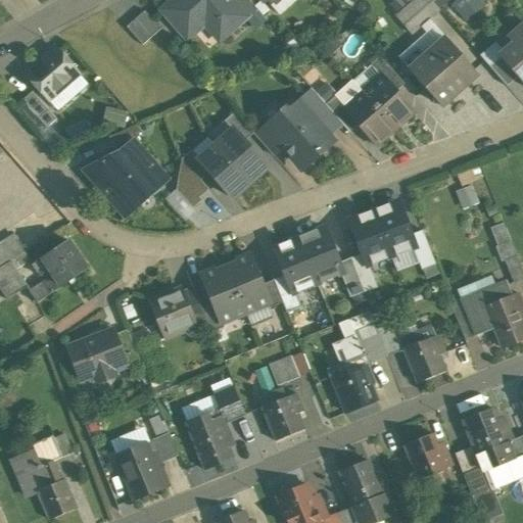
[(174,0),(162,11),(187,39),(208,19),(224,37),(244,18),(228,0),(174,0)]
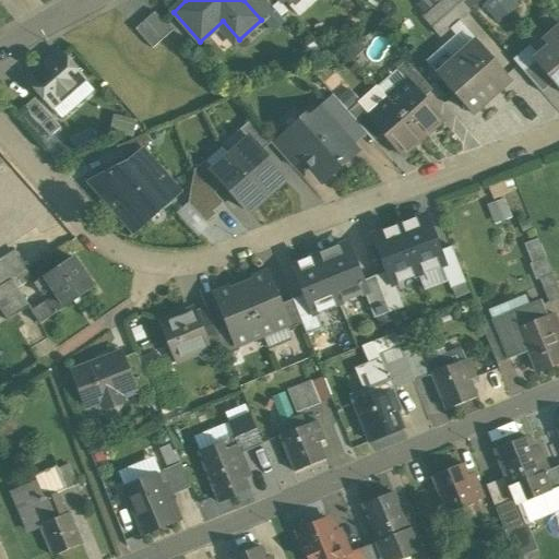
[(273,10),(264,0),(244,0),(261,20),(273,10)]
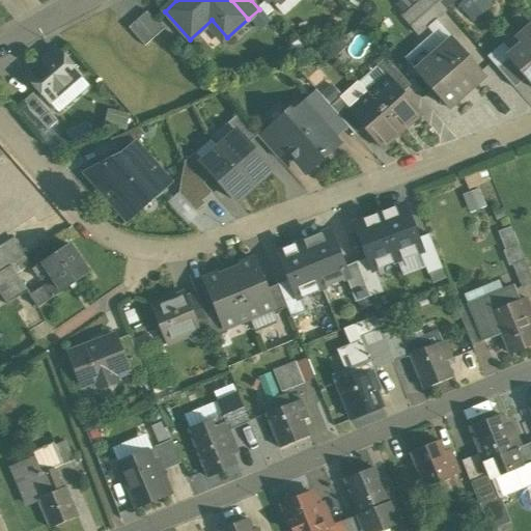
[(436,0),(420,0),(401,18),(418,36),(446,11),(436,0)]
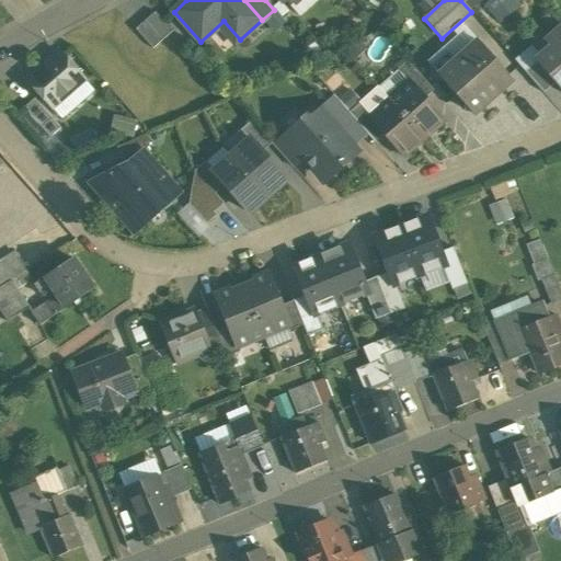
[(483,0),(480,3),(495,22),(517,4),(514,0),(483,0)]
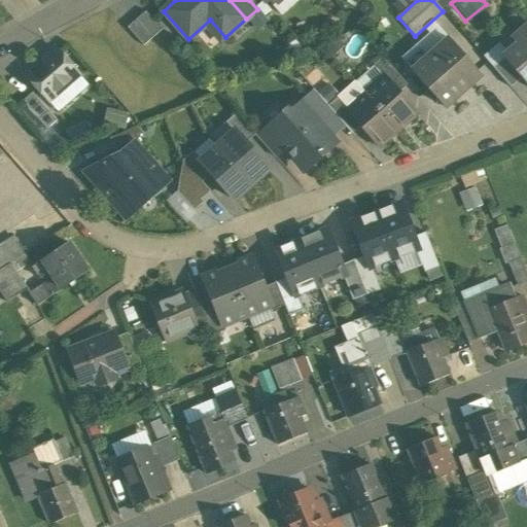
[(145,12),(137,21),(151,37),(161,29),(145,12)]
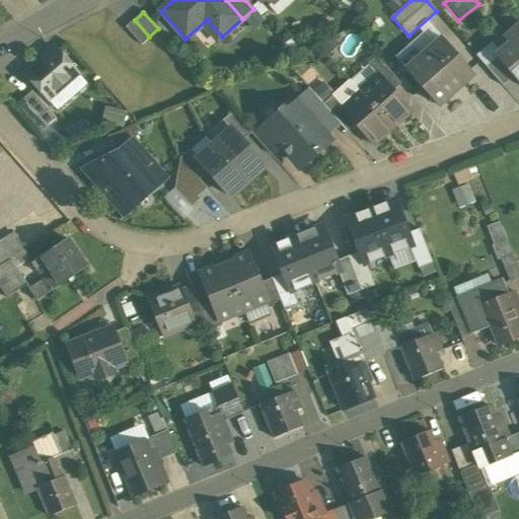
[(135,20),(126,27),(141,45),(149,36),(135,20)]
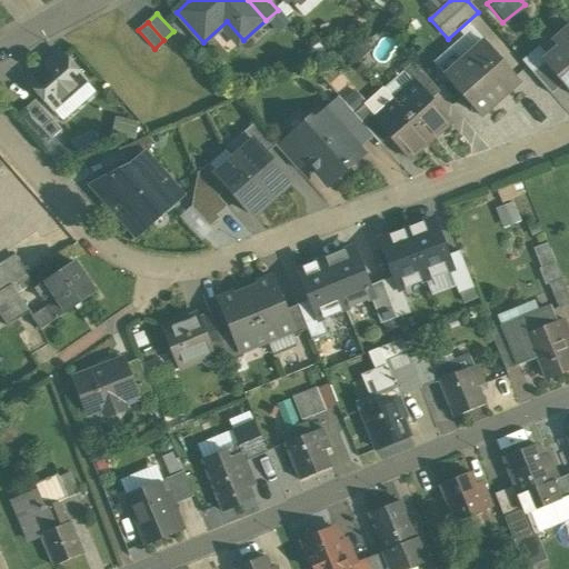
[(568,29),(553,43),(558,50),(543,63),(562,85),(568,91),(568,29)]
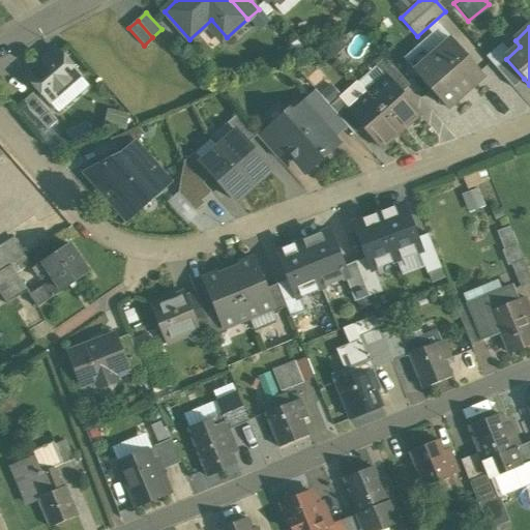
[(452,40),(415,74),(445,108),(482,76),(452,40)]
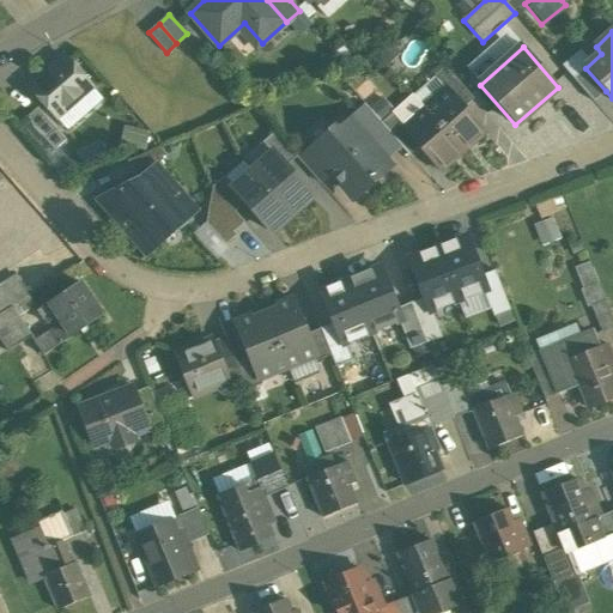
[(87,92),(61,62),(28,92),(40,107),(54,122),(87,92)]
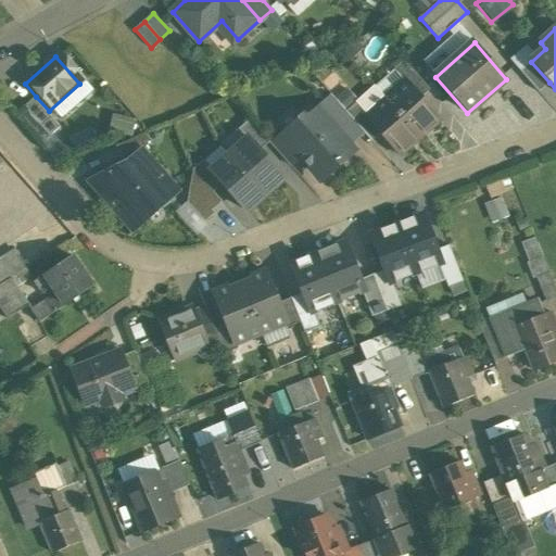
[(429,90),(404,61),(393,71),(404,83),(419,99),(429,90)]
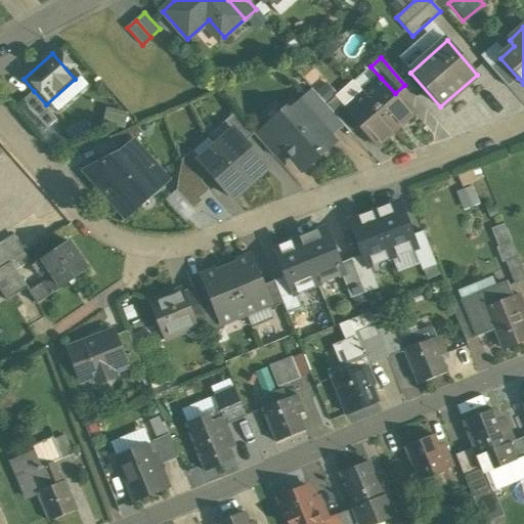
[(518,78),(500,58),(489,68),(507,88),(518,78)]
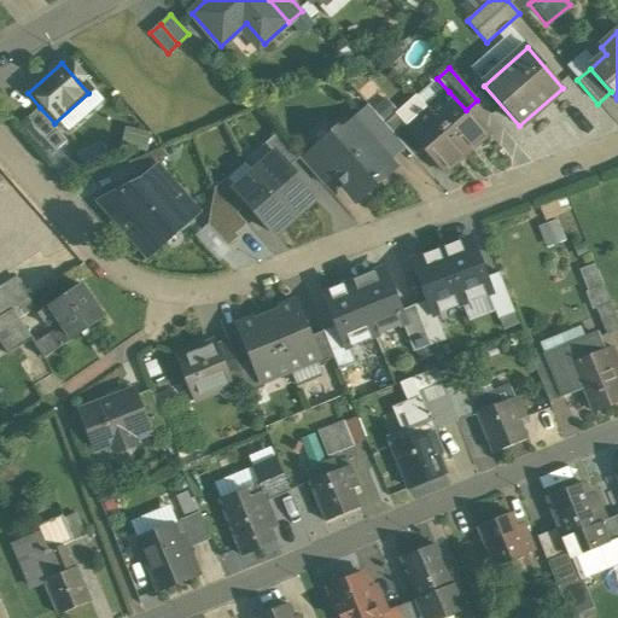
[(466,110),(449,92),(429,110),(465,152),(487,134),(466,110)]
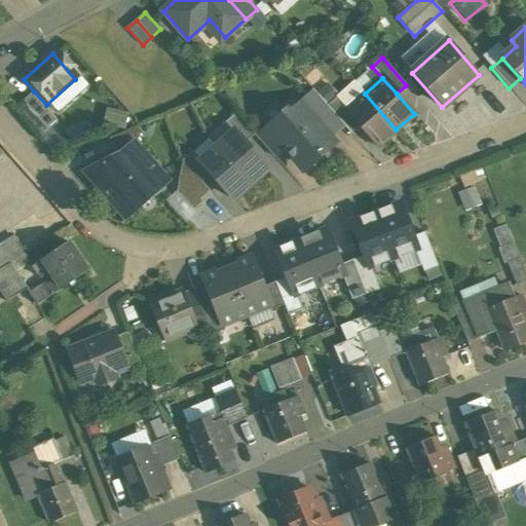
[(58,119),(34,91),(24,100),(47,127),(58,119)]
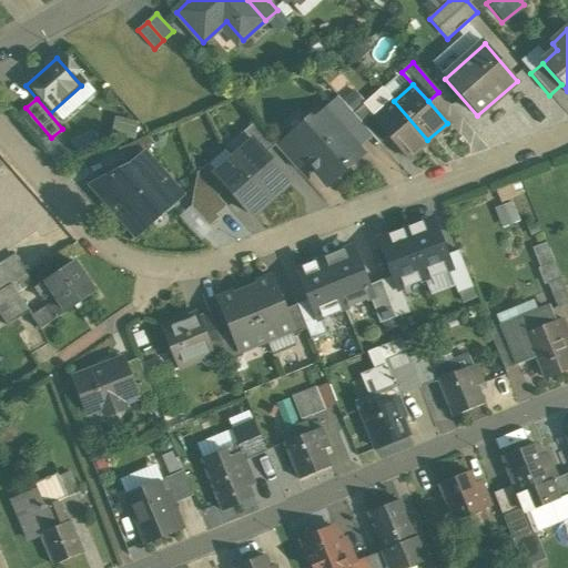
[(341,101),(325,114),(354,148),(355,148),(369,134),(353,115),(341,101)]
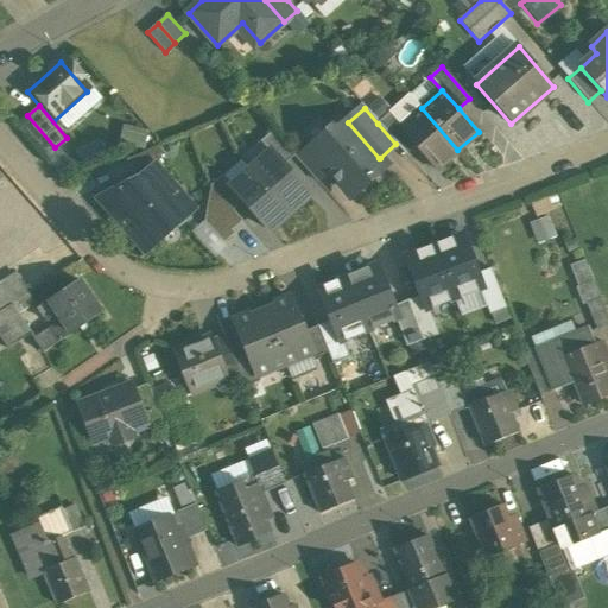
[(457,150),(422,108),(400,127),(417,145),(437,168),(457,150)]
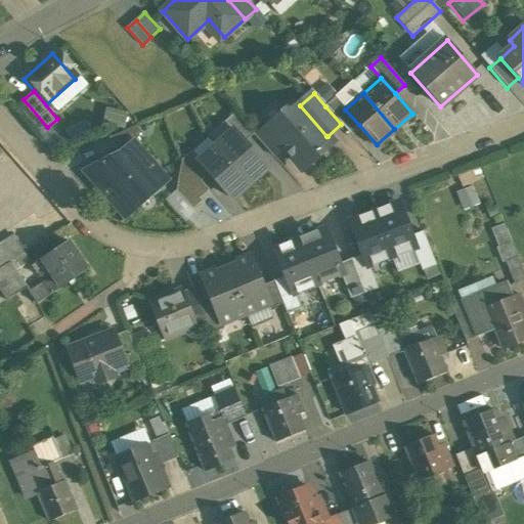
[(345,110),(335,98),(325,106),(341,124),(349,133),(359,125),(345,110)]
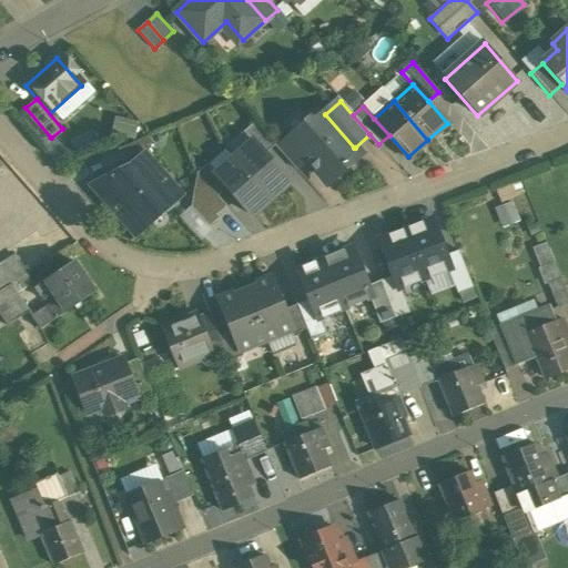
[(325,114),(313,125),(310,122),(290,140),(288,141),(305,161),(323,180),(326,181),(335,173),(335,169),(335,168),(341,162),(344,165),(348,165),(359,156),(359,152),(355,148),(354,148),(325,114)]
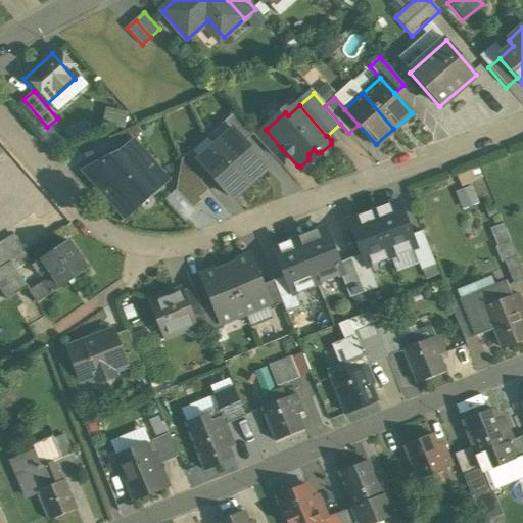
[(138,126),(110,138),(113,148),(120,154),(134,142),(145,136),(138,126)]
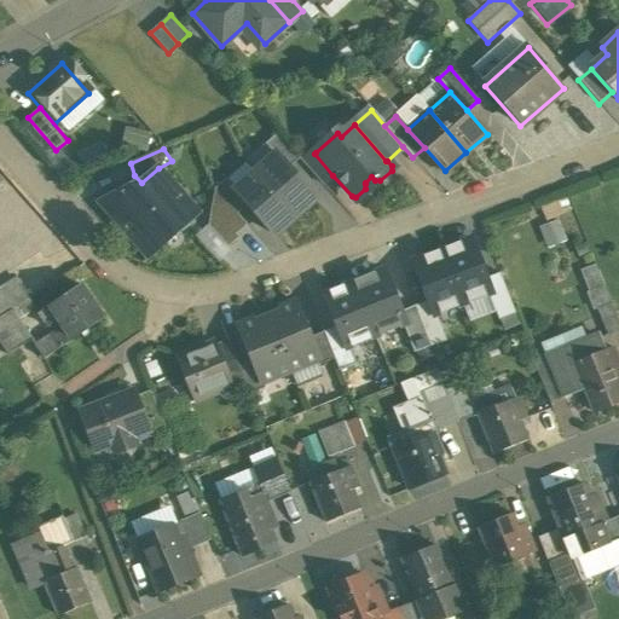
[(312,149),(300,160),(322,185),(333,175),(314,154),(316,152),(312,149)]
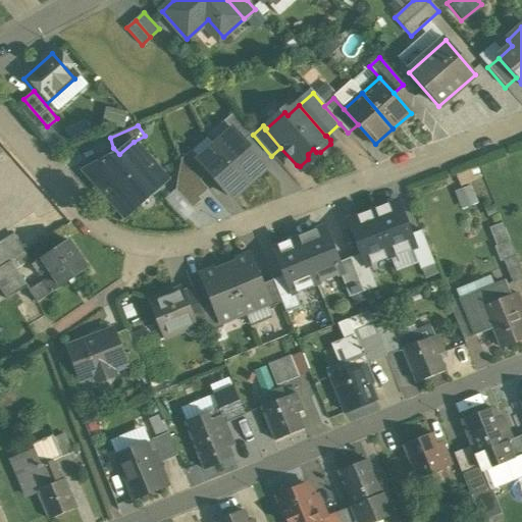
[(233,131),(215,146),(250,185),(267,169),(233,131)]
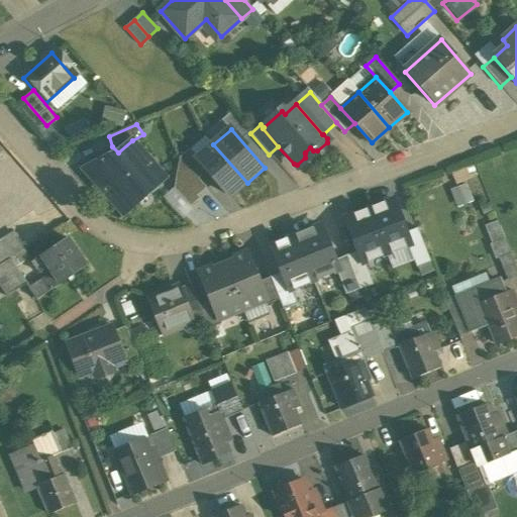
[(84,169),(124,214),(138,201),(143,206),(153,198),(148,193),(165,179),(132,140),(118,152),(84,169)]
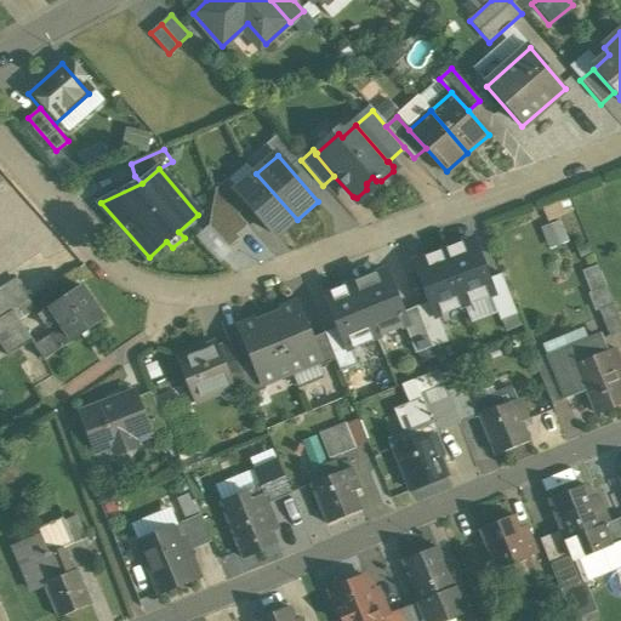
[(275,238),(297,220),(256,174),(235,192),(248,205),(275,238)]
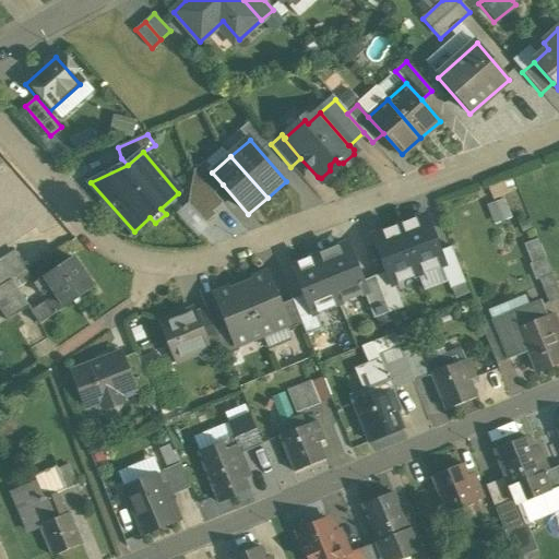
[(212,173),(203,163),(193,171),(201,180),(191,187),(188,205),(206,224),(216,215),(212,212),(222,202),(214,193),(223,185),(212,173)]
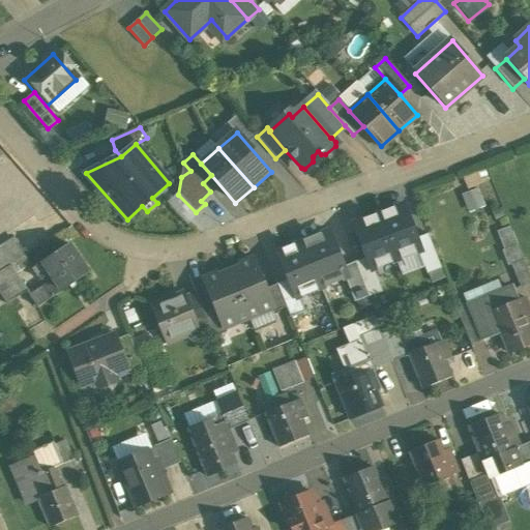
[(476,175),(463,180),(467,190),(479,186),(476,175)]
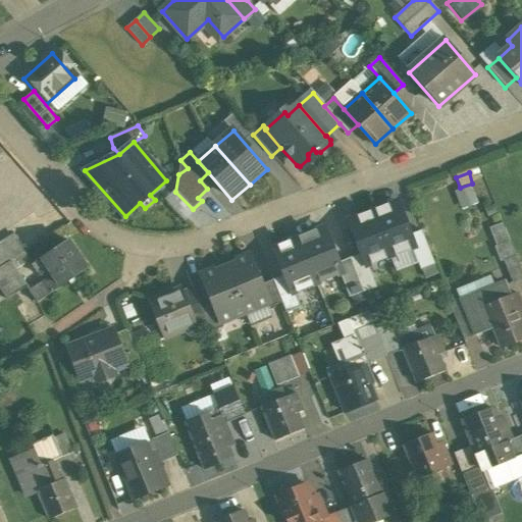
[(397,203),(373,212),(390,257),(414,248),(410,236),(397,203)]
